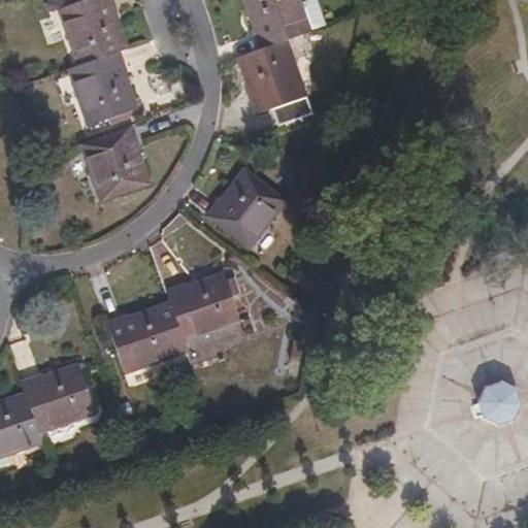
[(89,125),(139,107),(120,51),(129,46),(111,0),(81,0),(59,8),(78,65),(70,68),(89,125)]
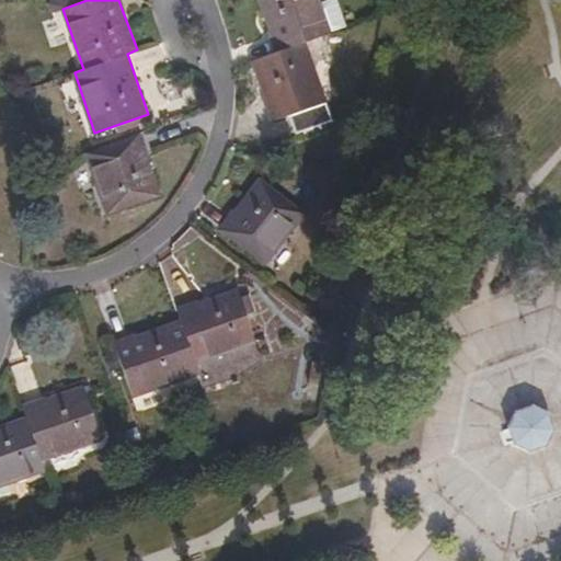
[(331,0),(321,3),(320,0),(261,0),(277,50),(253,60),(273,119),(290,115),(296,130),(332,118),(307,42),(346,25),(338,0),(331,0)]
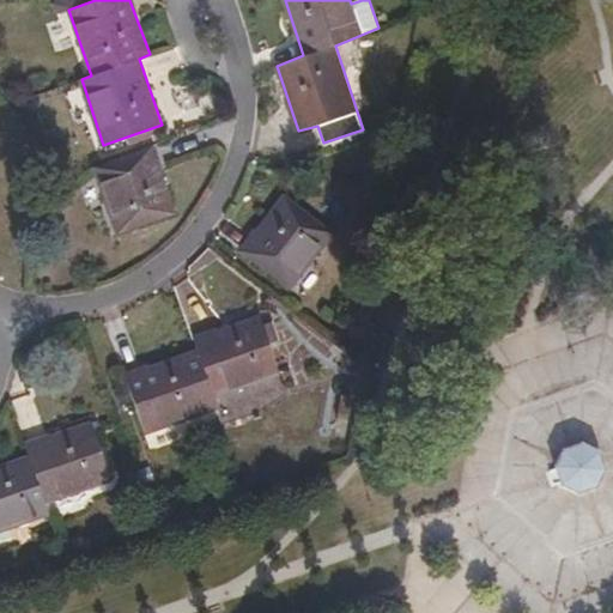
[(174,212),(151,147),(96,167),(117,231),(174,212)]
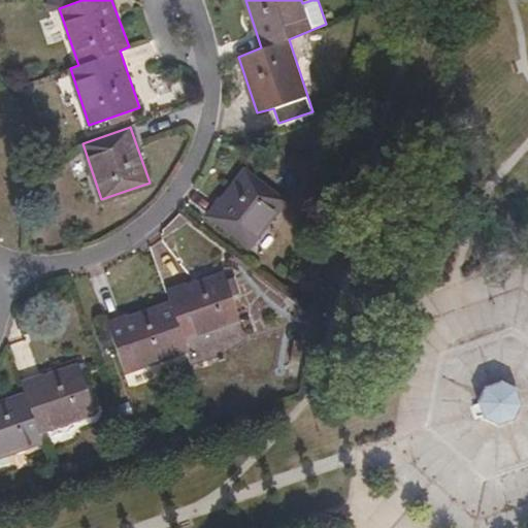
[(287,199),(245,169),(210,215),(251,246),(287,199)]
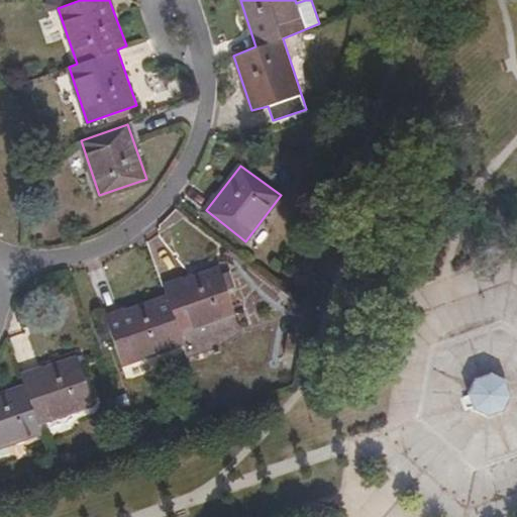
[(107,316),(117,343),(123,359),(125,364),(185,342),(183,333),(236,314),(228,289),(237,285),(231,270),(222,272),(219,266),(166,285),(169,293),(107,316)]
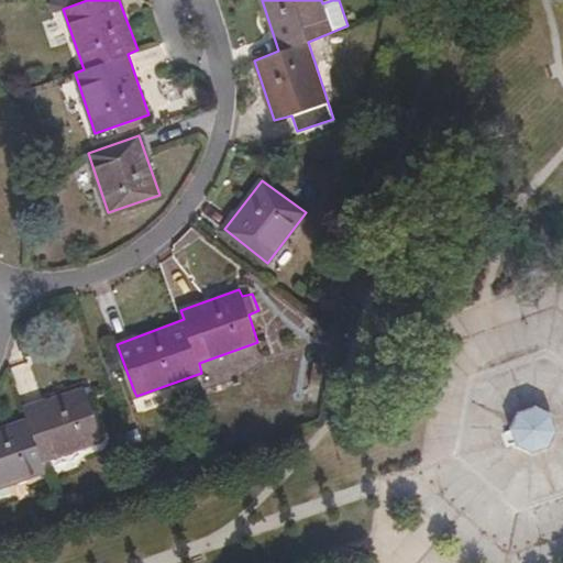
[(322,382),(326,363),(313,362),(311,381),(322,382)]
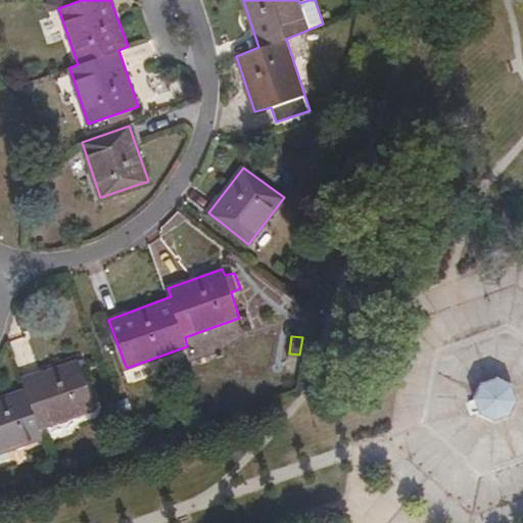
[(125,364),(119,347),(110,350),(117,367),(125,364)]
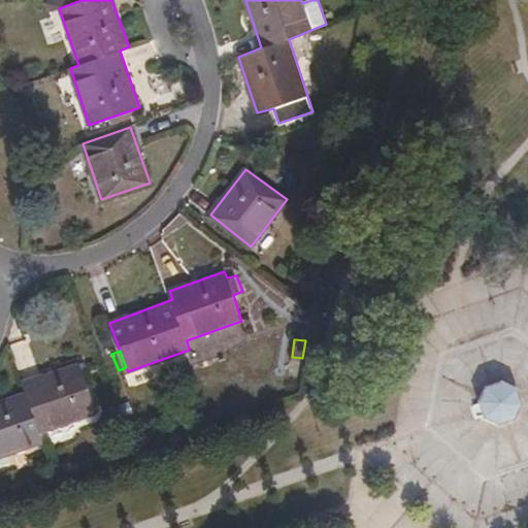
[(97,413),(89,387),(85,377),(91,374),(87,362),(80,364),(79,361),(23,382),(26,391),(0,400),(0,457),(43,441),(41,432),(97,413)]
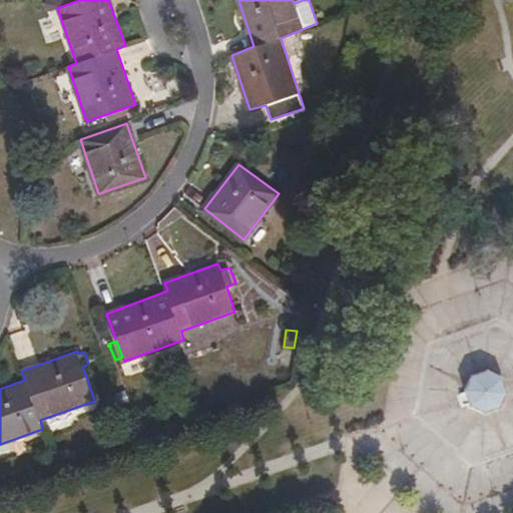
[(82,367),(86,376),(92,374),(88,364),(82,367)]
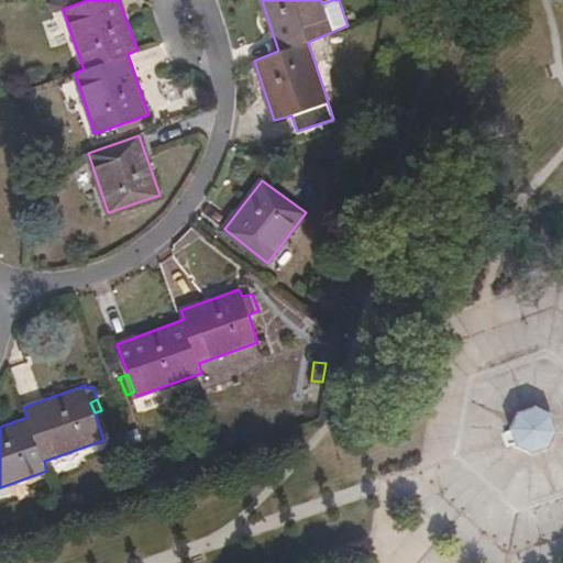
[(554,419),(536,409),(520,417),(512,431),(518,449),(533,457),(553,451),(560,434),(554,419)]
